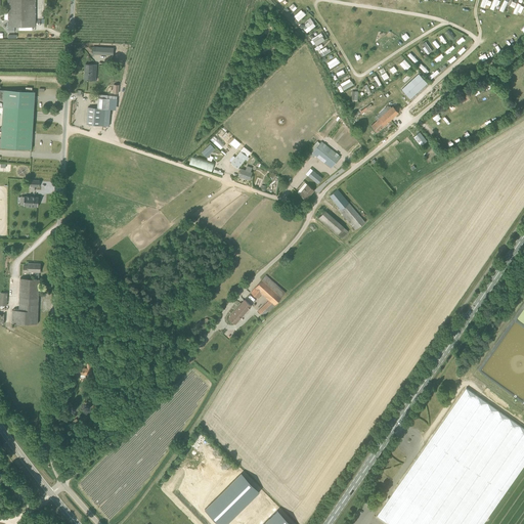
[(35,27),(35,0),(7,0),(8,27),(8,31),(14,31),(14,27),(35,27)]
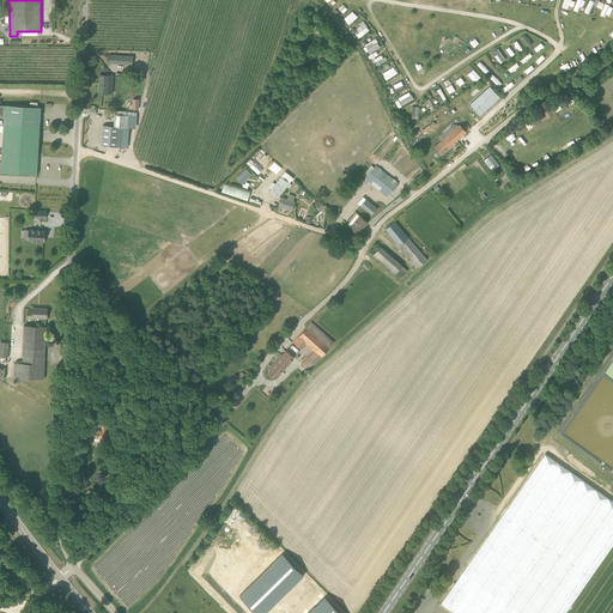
[(583,7),(584,0),(576,0),(574,10),(577,12),(580,6),(583,7)]
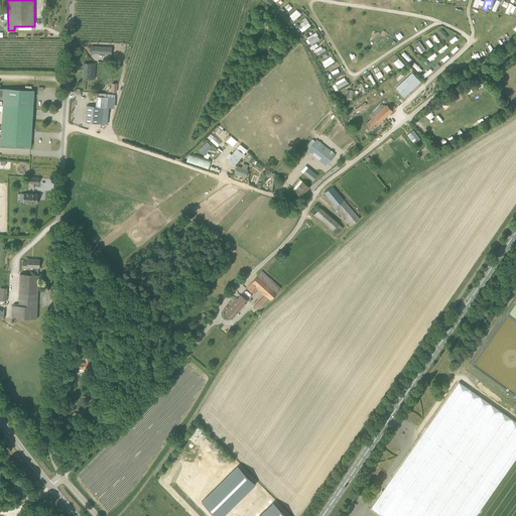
[(496,0),(492,10),(495,11),(500,0),(496,0)]
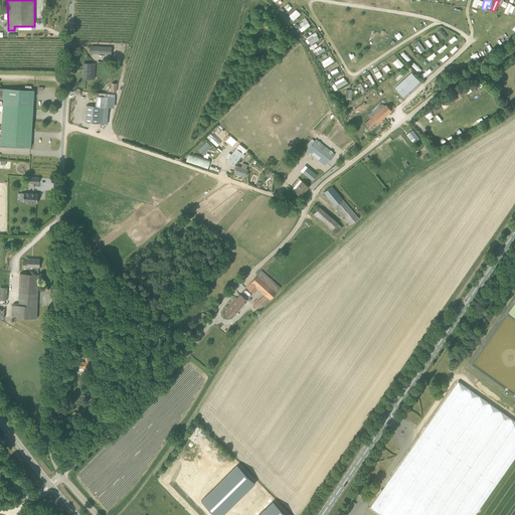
[(289,15),(294,20),(301,14),(296,9),(289,15)]
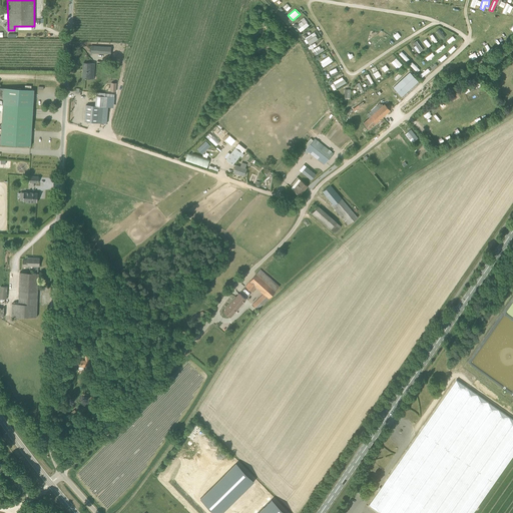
[(301,32),(310,25),(304,18),(298,23),(301,26),(298,28),(301,32)]
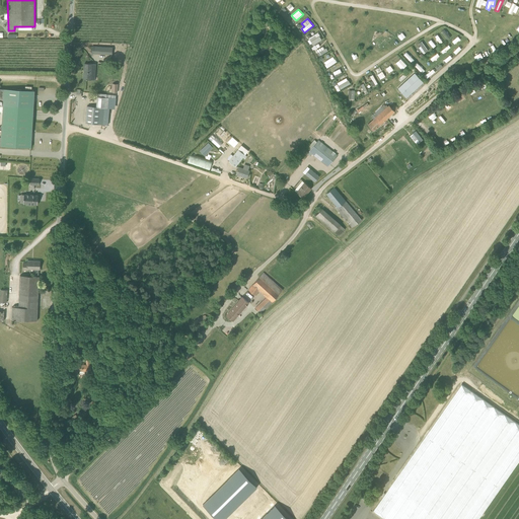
[(441,31),(447,40),(450,36),(444,28),(441,31)]
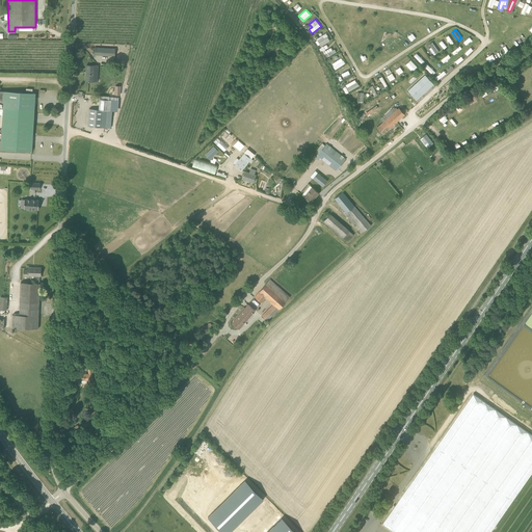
[(326,33),(316,38),(320,46),(330,41),(326,33)]
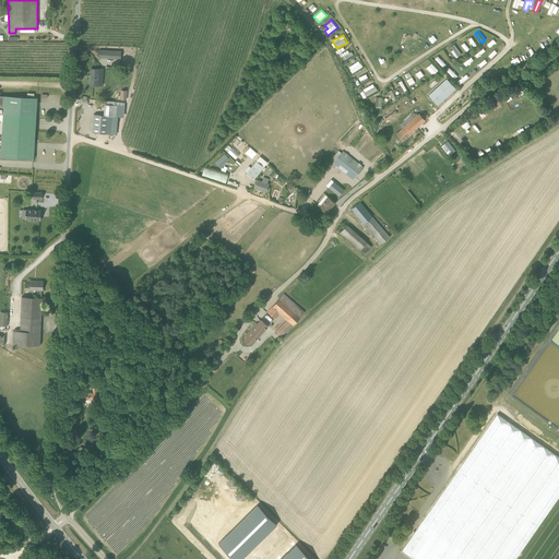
[(545,47),(549,44),(545,37),(540,40),(545,47)]
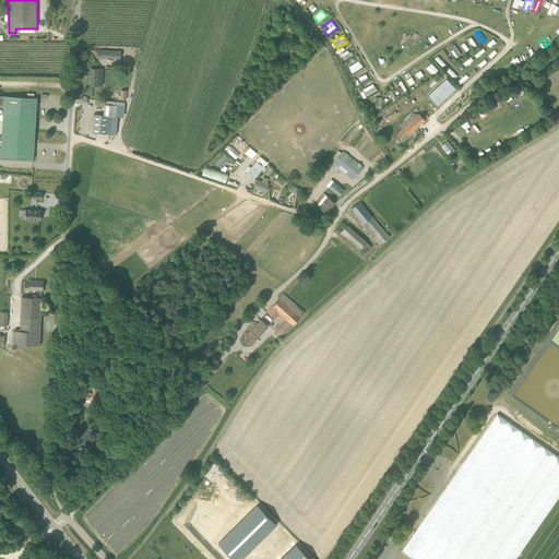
[(453,49),(451,51),(456,58),(461,54),(453,44),(450,46),(453,49)]
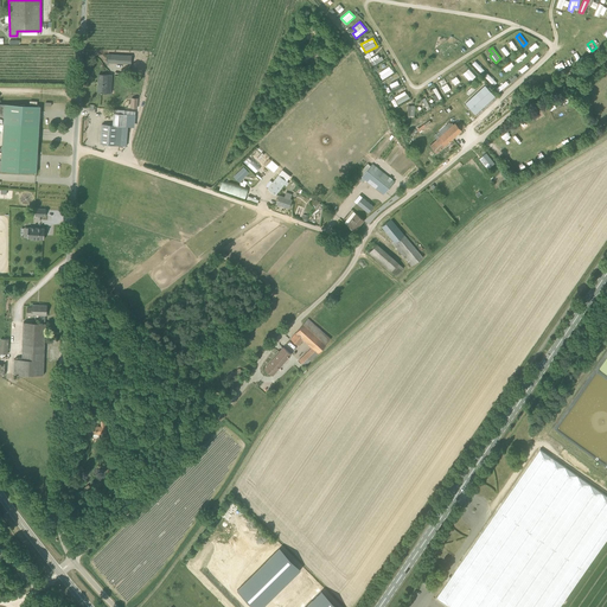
[(515,59),(517,62),(526,56),(525,52),(515,59)]
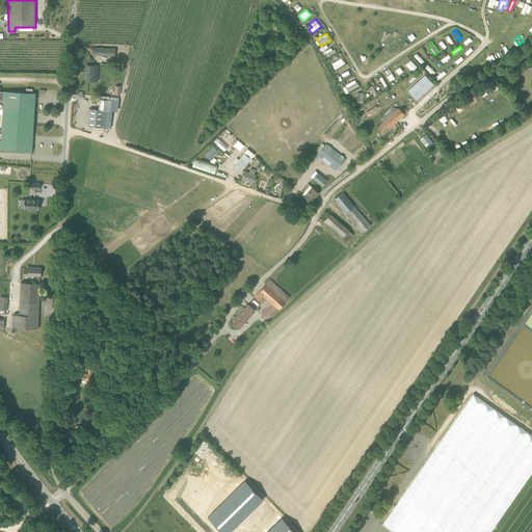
[(94,55),(115,56),(115,49),(94,48),(94,55)]
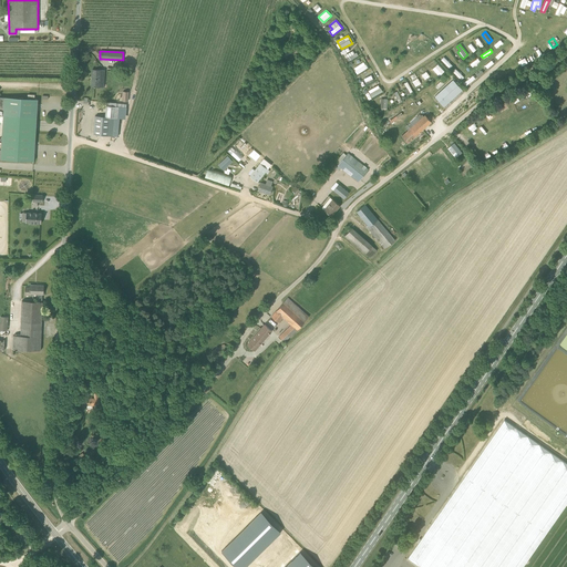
[(358,55),(357,52),(354,53),(353,51),(344,54),(348,61),(358,55)]
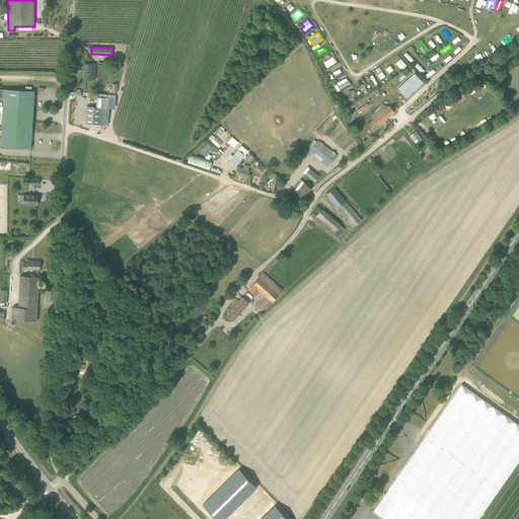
[(403,55),(412,62),(415,60),(405,52),(403,55)]
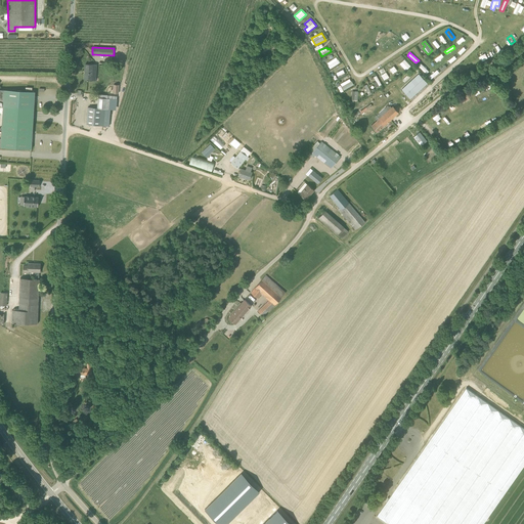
[(331,69),(340,62),(336,56),(326,62),(331,69)]
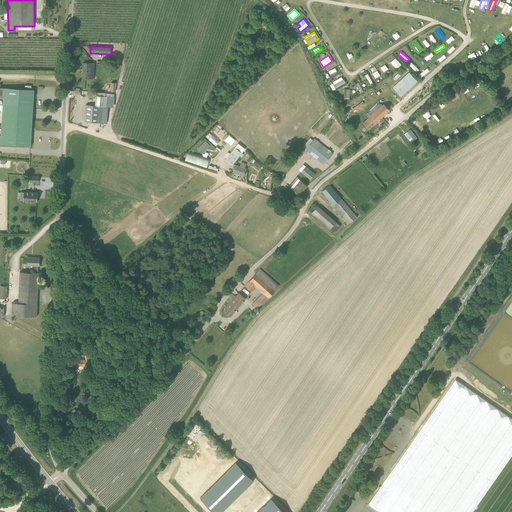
[(395,57),(390,62),(396,68),(401,64),(395,57)]
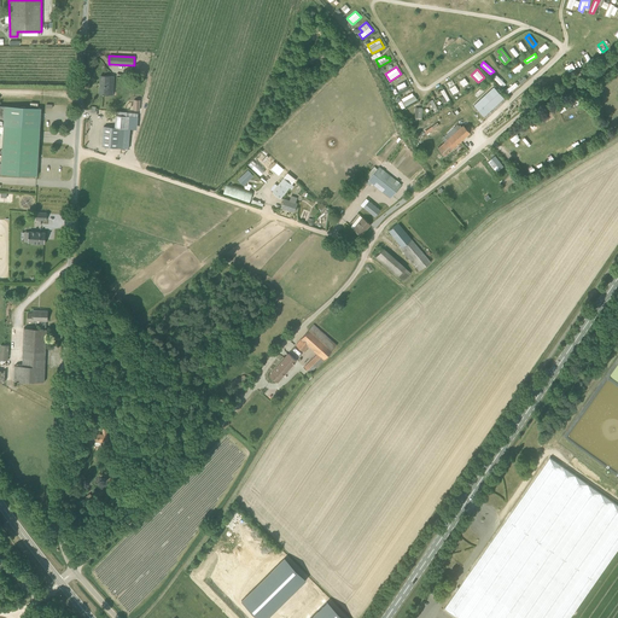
[(502,87),(506,83),(496,75),(494,77),(502,87)]
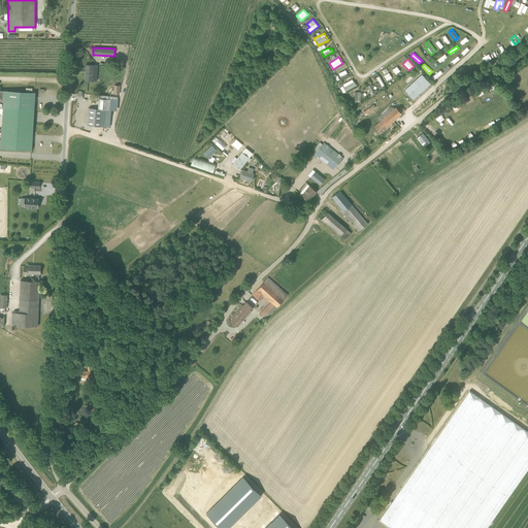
[(93,81),(94,65),(86,65),(85,80),(93,81)]
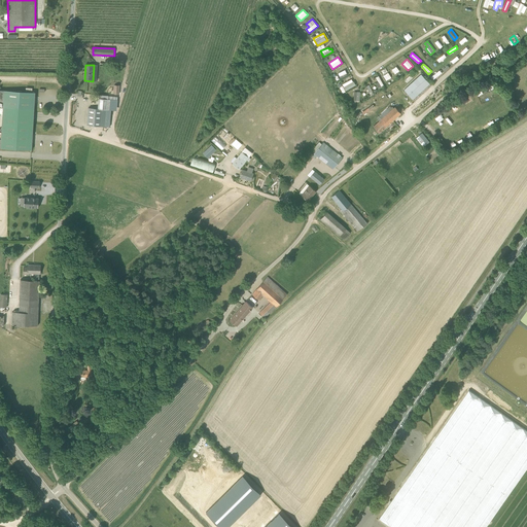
[(338,73),(341,78),(348,75),(345,70),(338,73)]
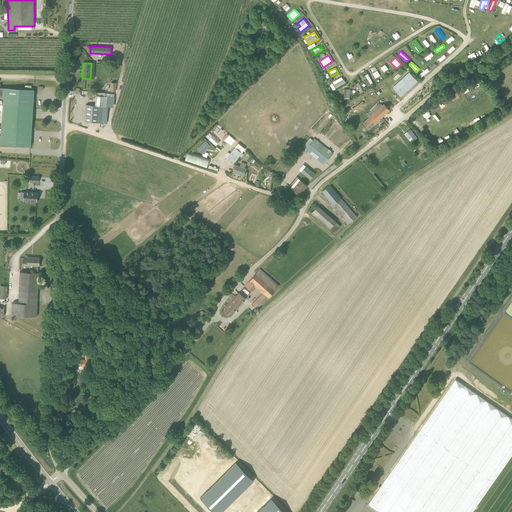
[(427,68),(418,75),(421,78),(429,71),(427,68)]
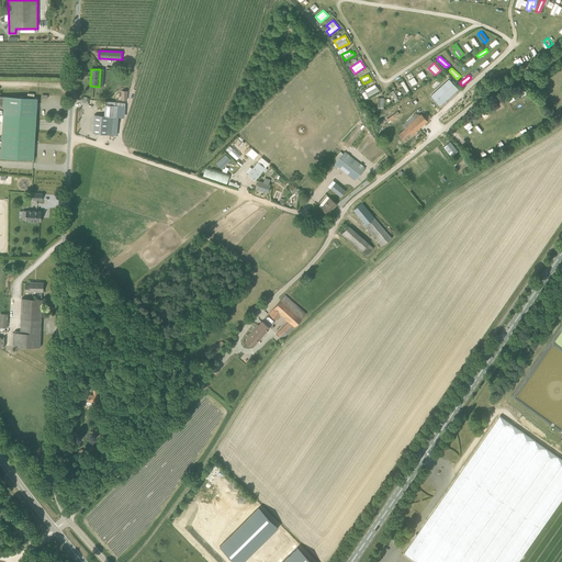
[(414,77),(408,80),(413,86),(417,82),(414,77)]
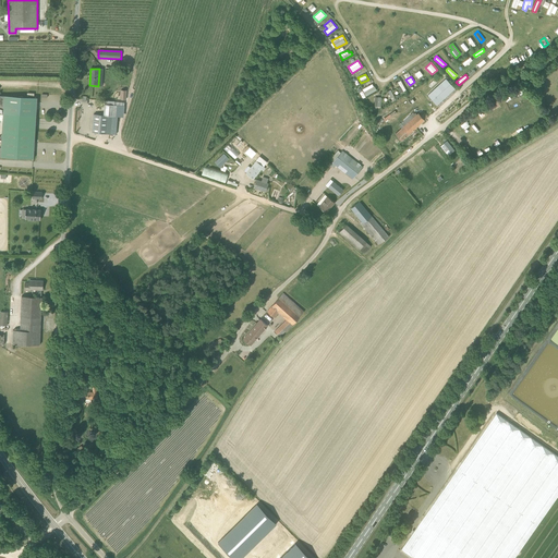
[(427,95),(438,107),(457,91),(446,79),(427,95)]
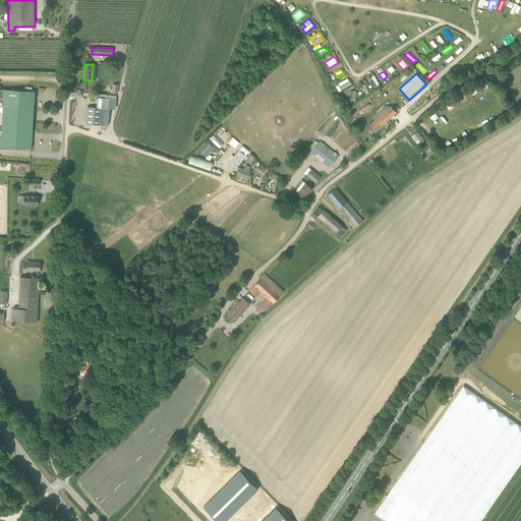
[(339,92),(351,84),(348,77),(338,83),(339,84),(336,87),(339,92)]
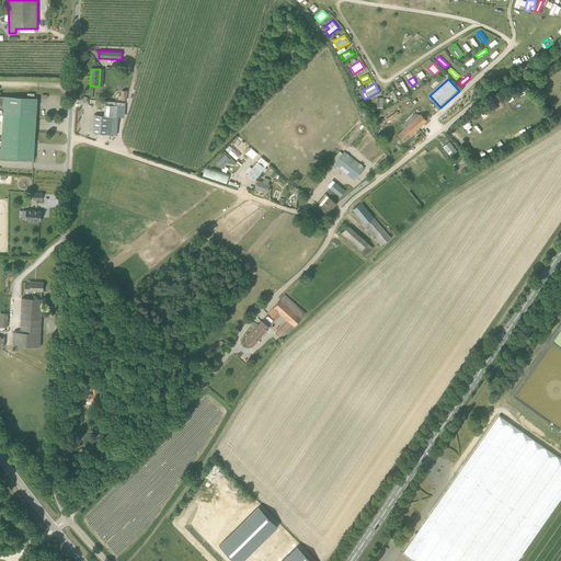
[(4,96),(3,114),(1,158),(34,160),(37,99),(4,96)]
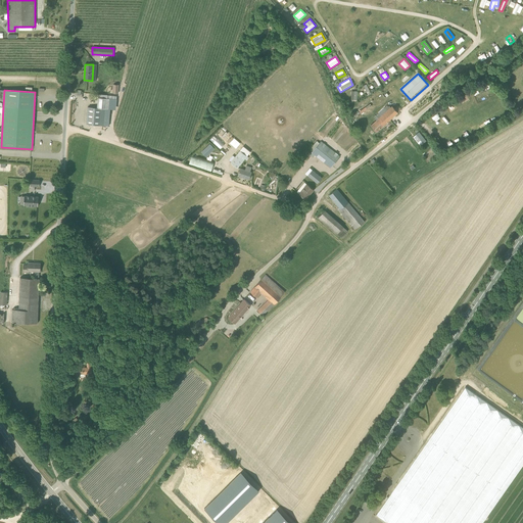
[(360,111),(361,113),(372,106),(370,103),(360,111)]
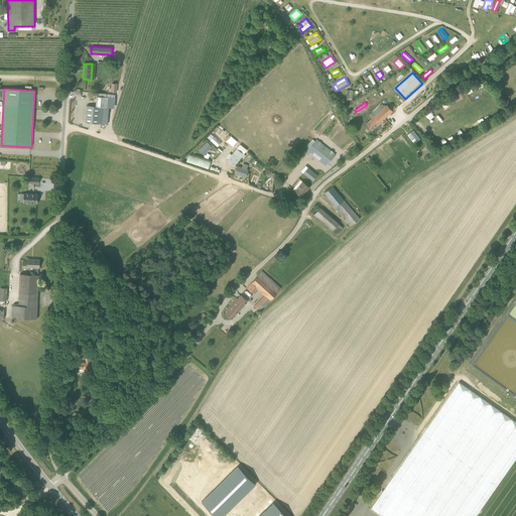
[(371,130),(385,118),(395,108),(392,105),(389,108),(386,105),(382,109),(379,106),(371,114),(370,114),(368,116),(371,119),(366,124),(371,130)]
